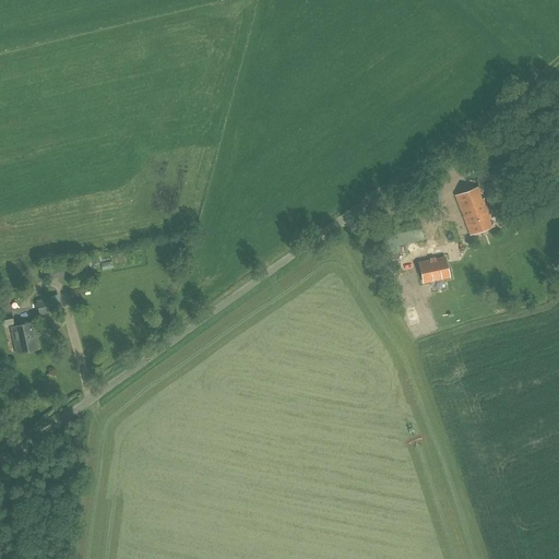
[(471,235),(494,226),(479,187),(455,195),(471,235)]
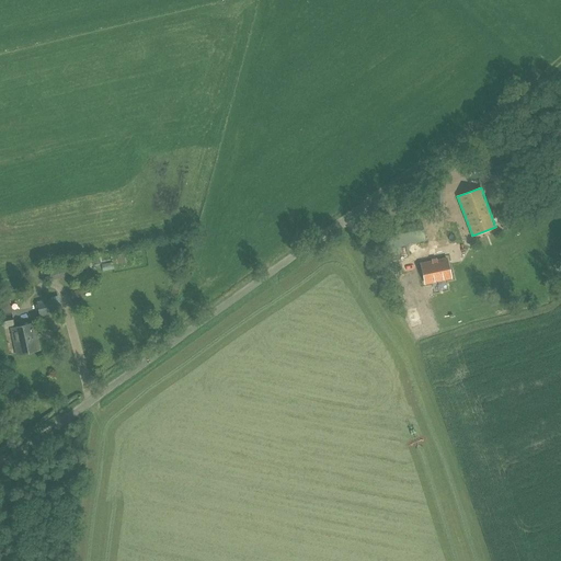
[(428,190),(428,209),(441,209),(441,190),(428,190)]
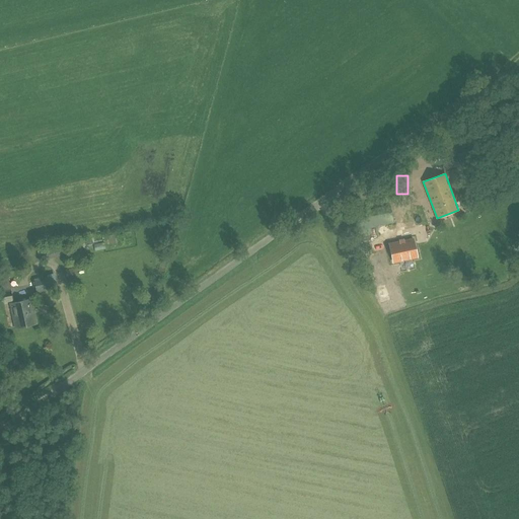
[(357,231),(393,223),(389,207),(354,214),(357,231)]
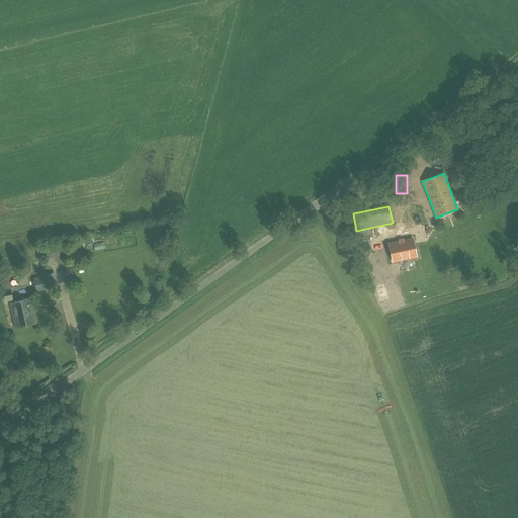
[(153,248),(158,257),(166,253),(160,243),(153,248)]
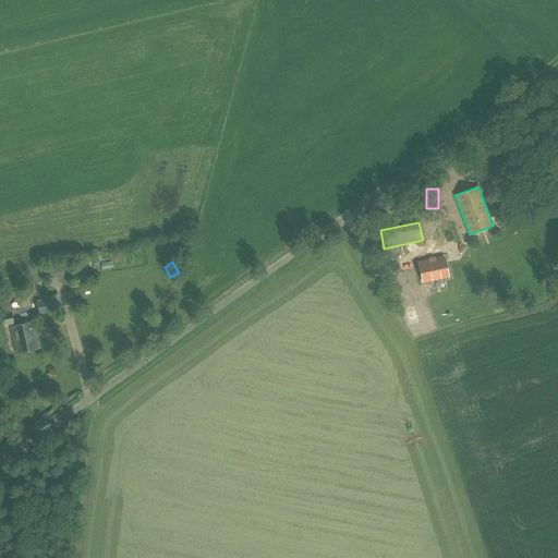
[(450,262),(425,267),(428,286),(455,281),(450,262)]
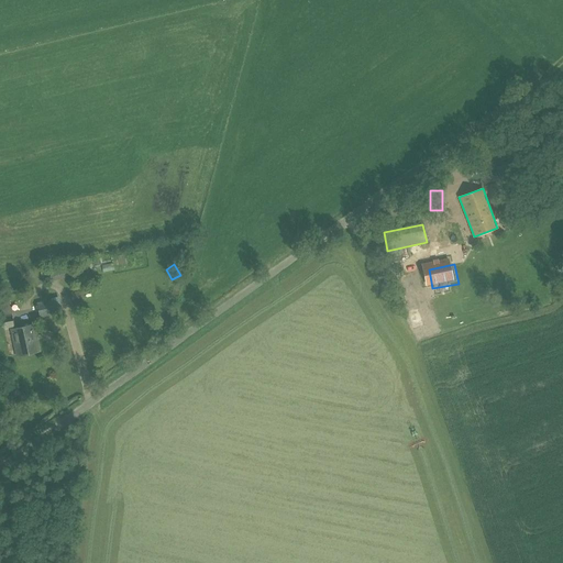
[(50,300),(36,304),(40,317),(53,313),(50,300)]
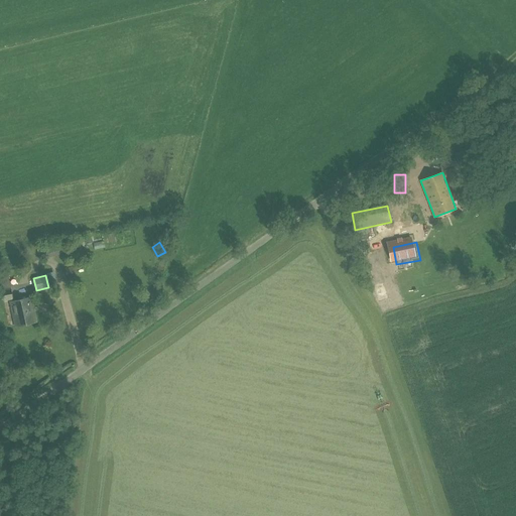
[(0,278),(0,301),(13,299),(8,277),(0,278)]
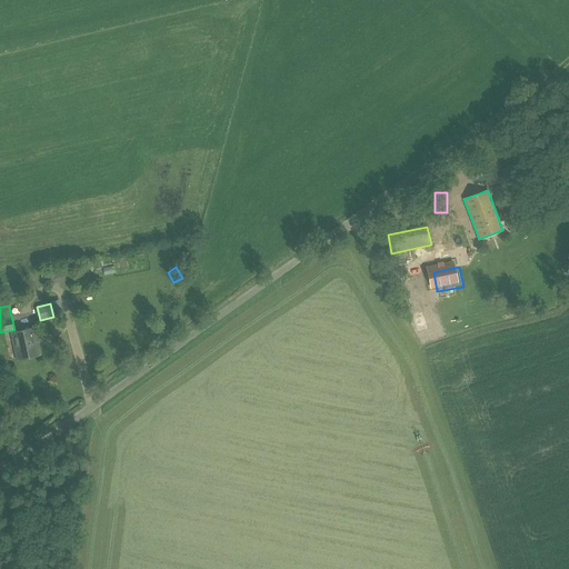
[(40,355),(35,328),(11,333),(18,359),(40,355)]
